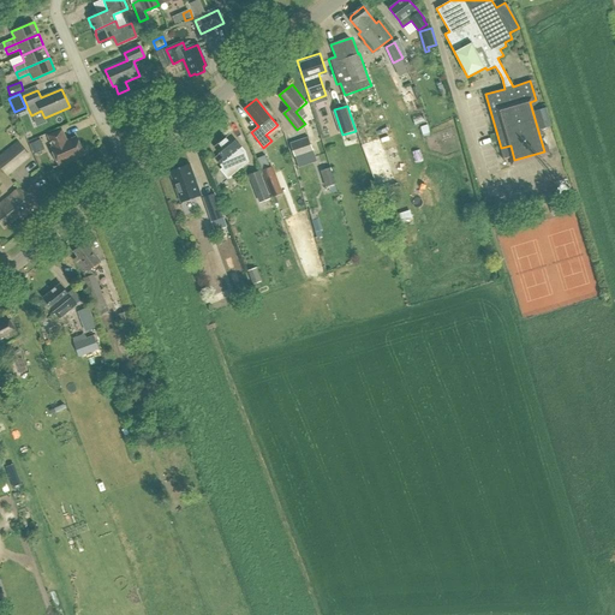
[(554,126),(549,108),(538,111),(543,130),(554,126)]
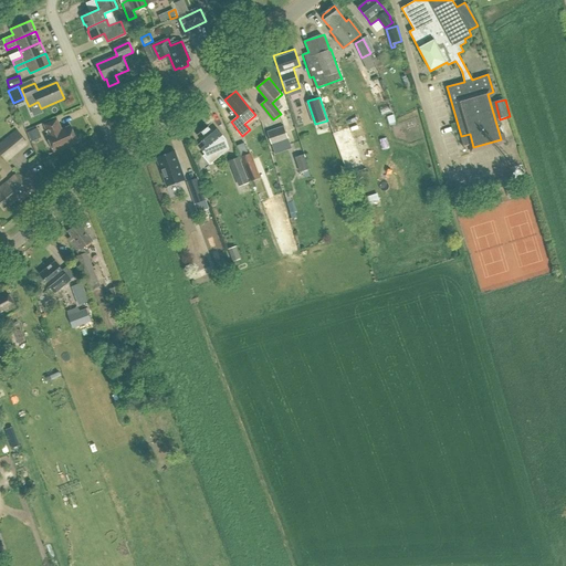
[(58,119),(44,125),(49,135),(48,136),(54,153),(77,142),(71,126),(62,129),(58,119)]
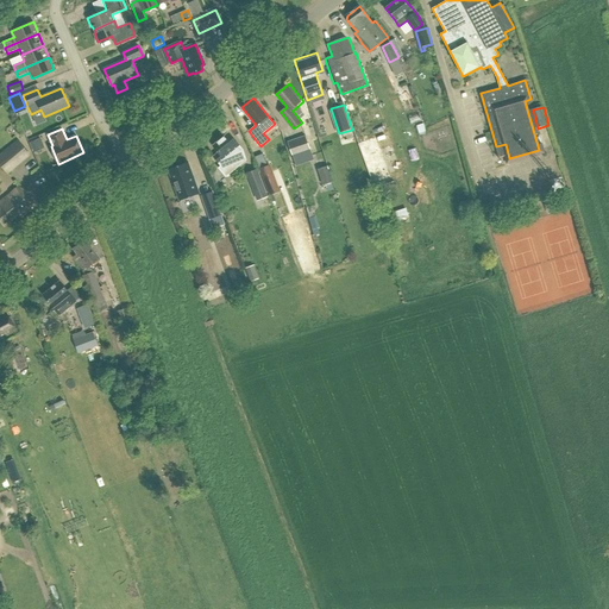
[(246,159),(243,150),(228,133),(223,138),(213,146),(219,152),(214,157),(221,167),(219,168),(226,176),(243,163),(246,159)]
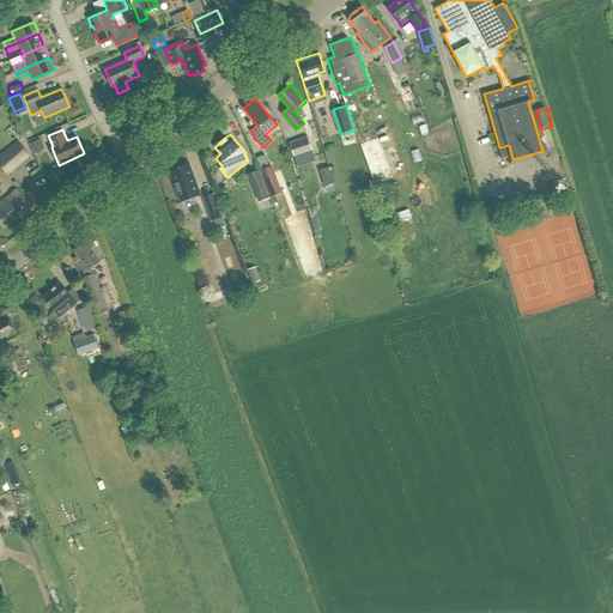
[(44,149),(40,138),(29,143),(34,152),(44,149)]
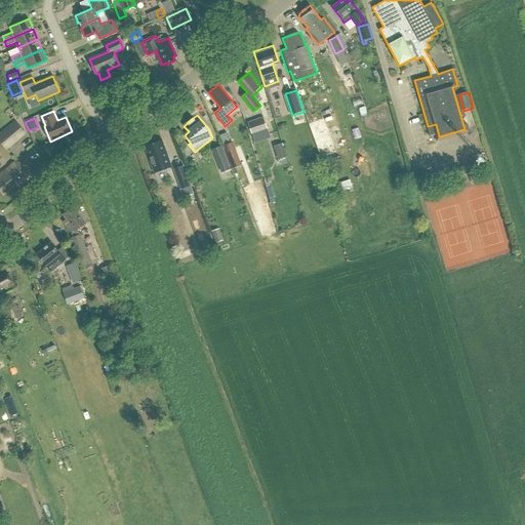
[(250,123),(253,136),(270,131),(266,118),(250,123)]
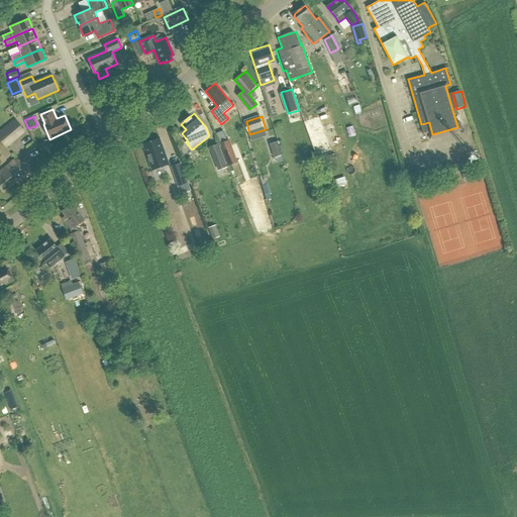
[(15,120),(0,132),(0,140),(7,149),(26,133),(15,120)]
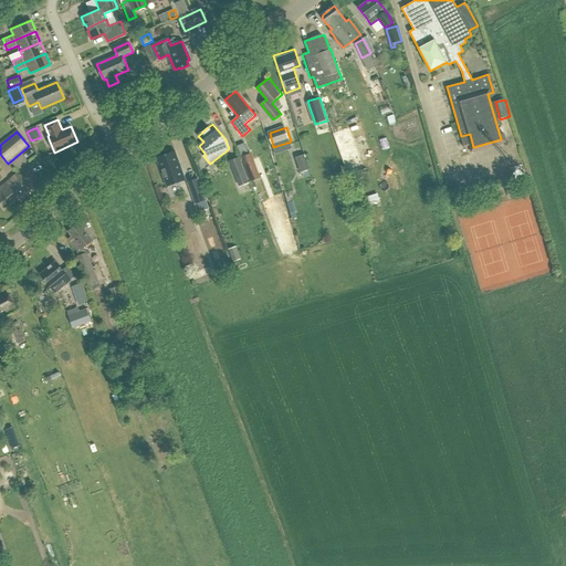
[(244,143),(238,146),(242,157),(249,154),(244,143)]
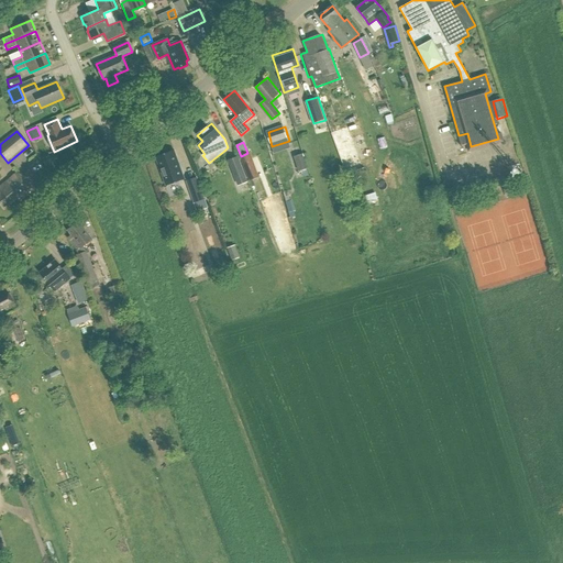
[(174,151),(155,157),(166,186),(185,178),(174,151)]
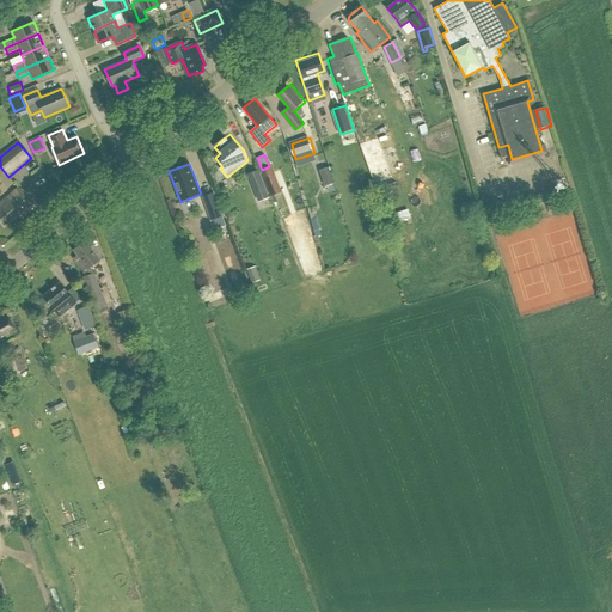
[(269,166),(262,170),(271,197),(282,194),(271,166),(269,166)]
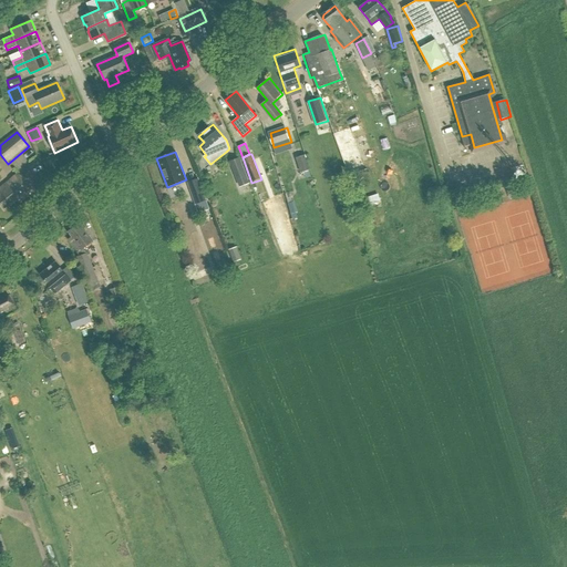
[(310,171),(306,155),(295,158),(299,174),(310,171)]
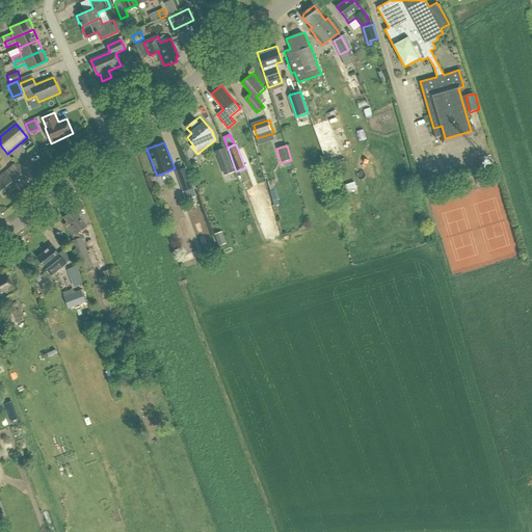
[(227,149),(217,152),(227,176),(236,173),(227,149)]
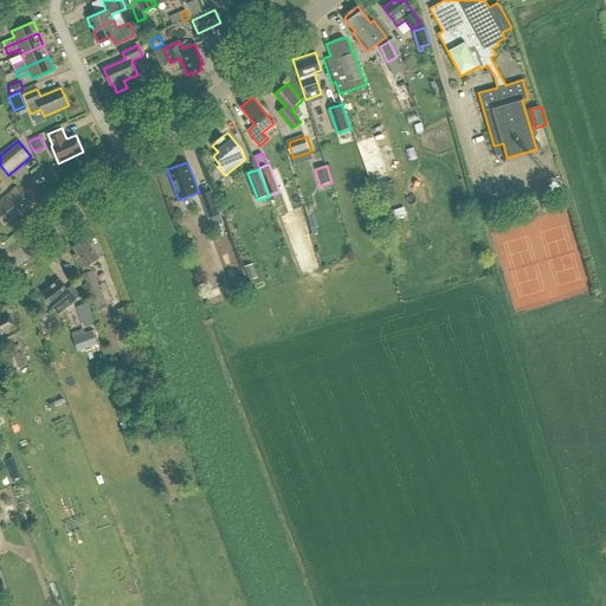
[(36,204),(19,185),(0,200),(0,219),(5,225),(18,213),(20,216),(36,204)]
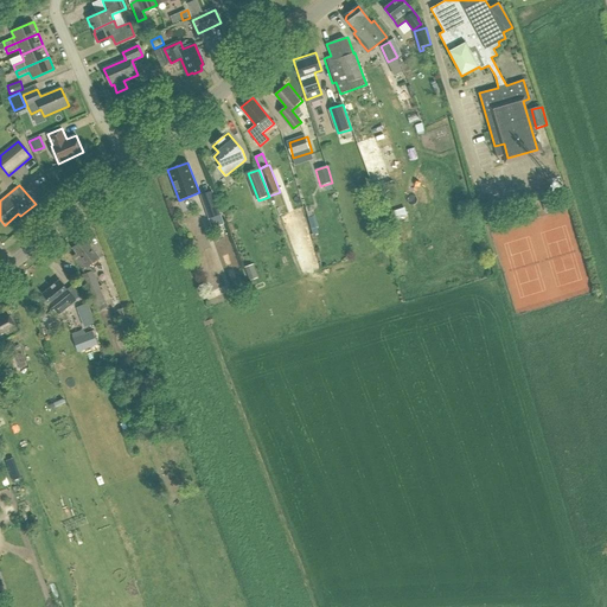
[(200,195),(209,218),(221,215),(212,191),(200,195)]
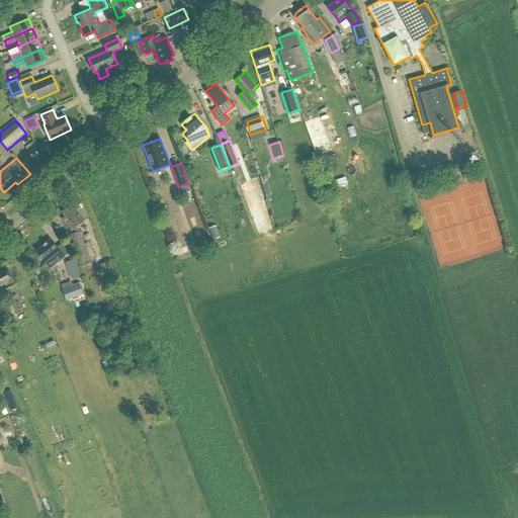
[(462,169),(466,181),(478,178),(475,166),(462,169)]
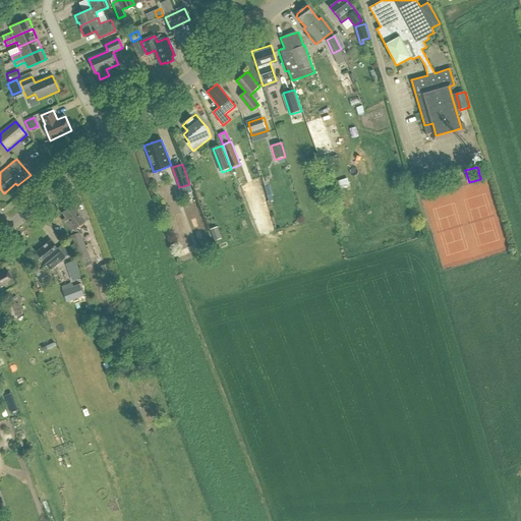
[(71,232),(73,234),(71,235),(79,256),(89,253),(79,232),(76,228),(85,221),(73,205),(72,206),(70,206),(68,208),(67,210),(63,213),(66,218),(64,219),(72,230),(71,232)]
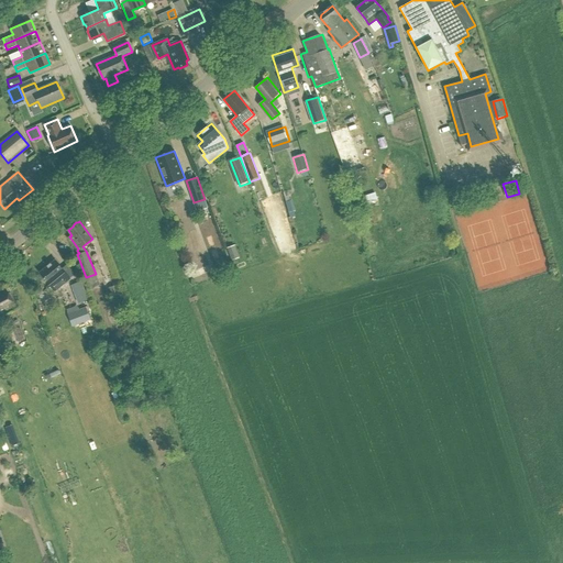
[(286,235),(288,242),(297,240),(294,232),(286,235)]
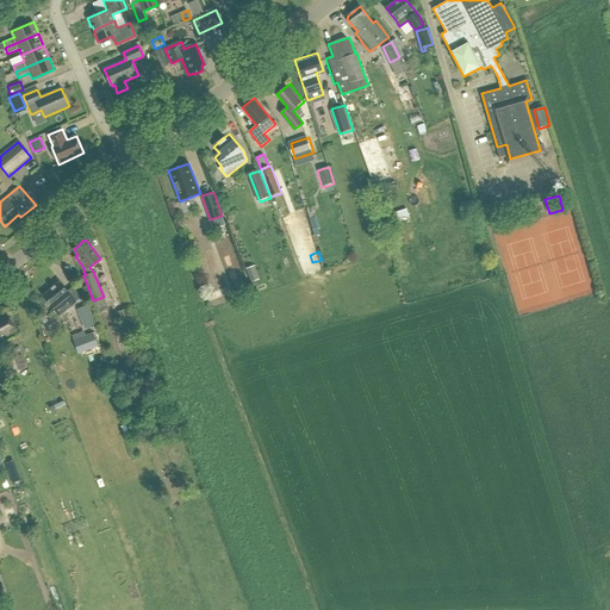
[(317,271),(324,268),(322,261),(315,263),(317,271)]
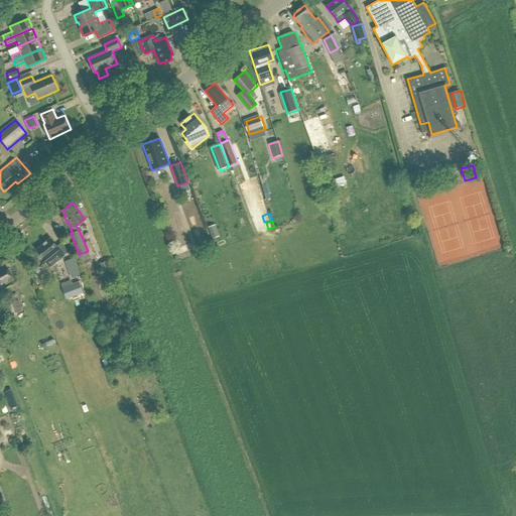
[(36,250),(44,260),(50,267),(65,255),(65,254),(69,251),(61,242),(56,246),(50,238),(36,250)]
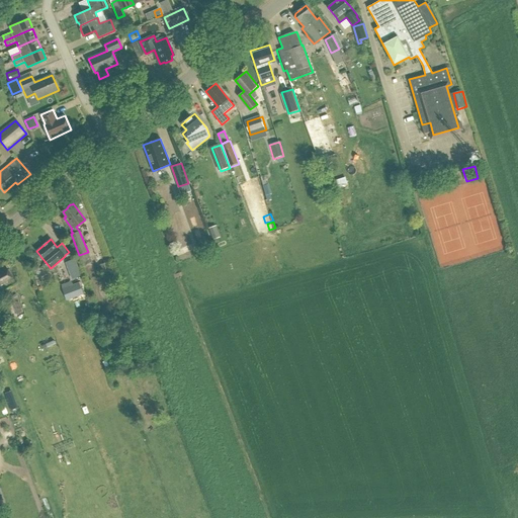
[(182,270),(189,267),(186,261),(183,254),(176,257),(179,264),(182,270)]
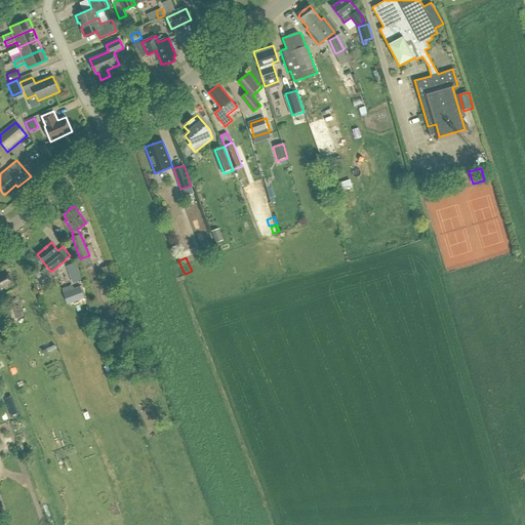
[(77,261),(68,266),(71,274),(80,271),(77,261)]
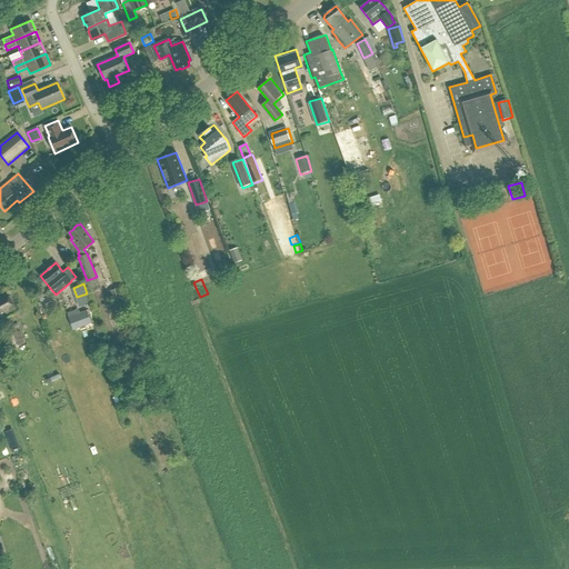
[(115,307),(112,308),(113,313),(126,309),(118,288),(109,291),(115,307)]
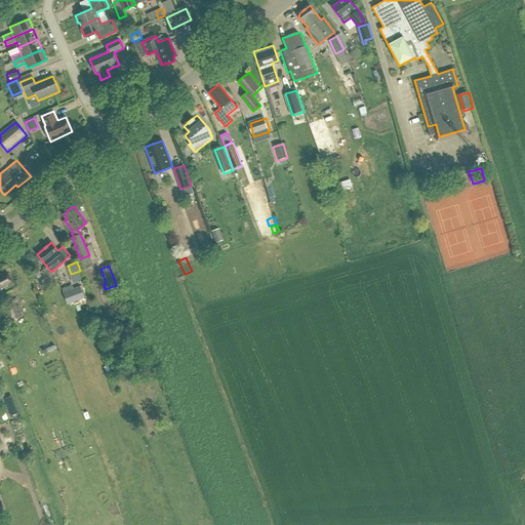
[(86,273),(91,283),(97,281),(92,270),(86,273)]
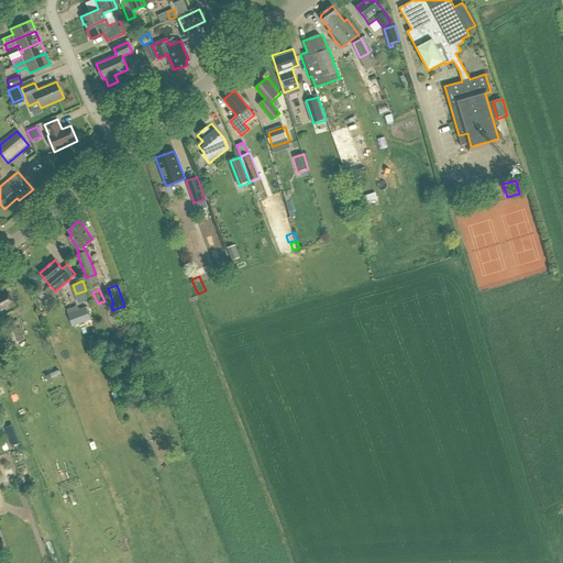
[(0,311),(13,304),(7,293),(0,296),(0,311)]
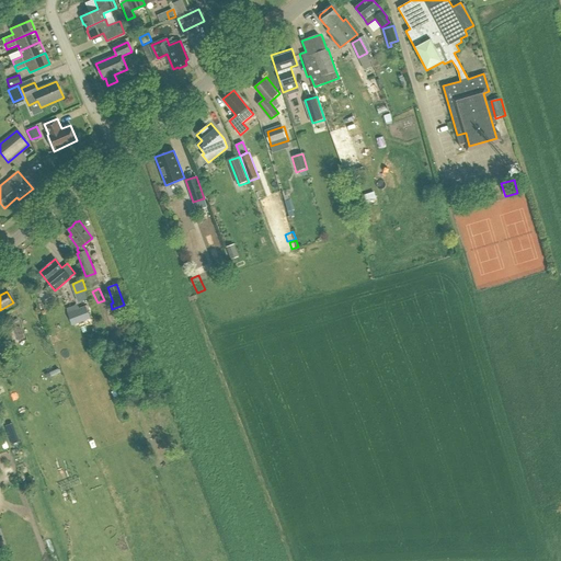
[(67,313),(73,331),(92,324),(86,306),(67,313)]
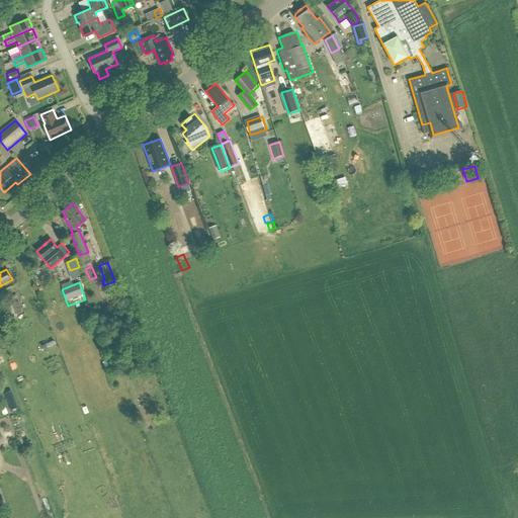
[(30,314),(24,317),(27,323),(33,319),(30,314)]
